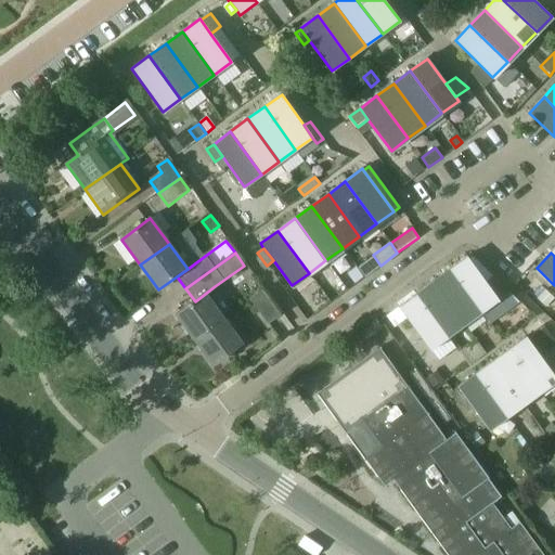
[(467,257),(450,270),(481,312),(499,299),(486,282),(467,257)]
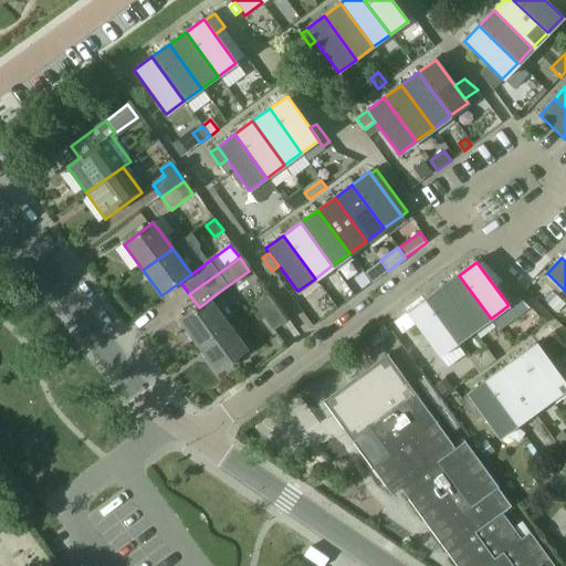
[(370,268),(364,273),(371,283),(378,278),(370,268)]
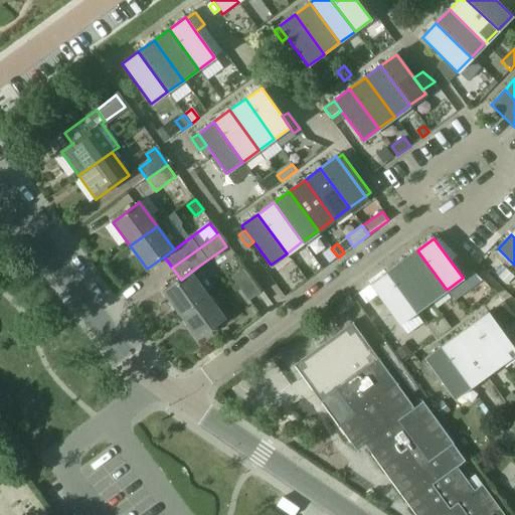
[(338,258),(331,248),(323,253),(330,264),(338,258)]
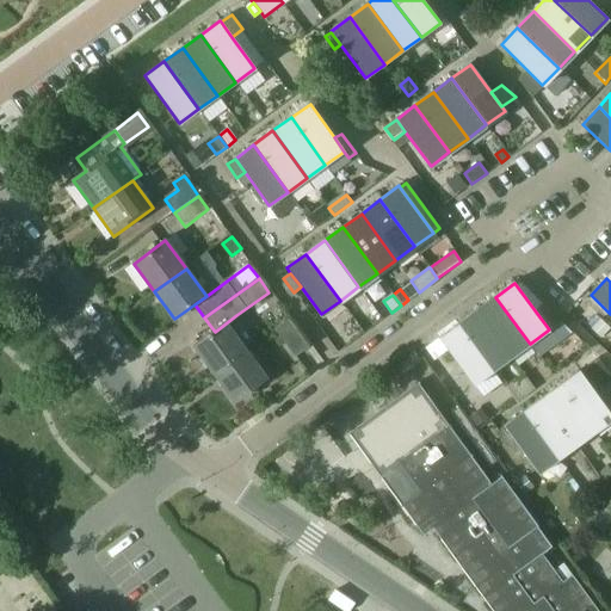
[(495,297),(477,310),(511,357),(530,344),(495,297)]
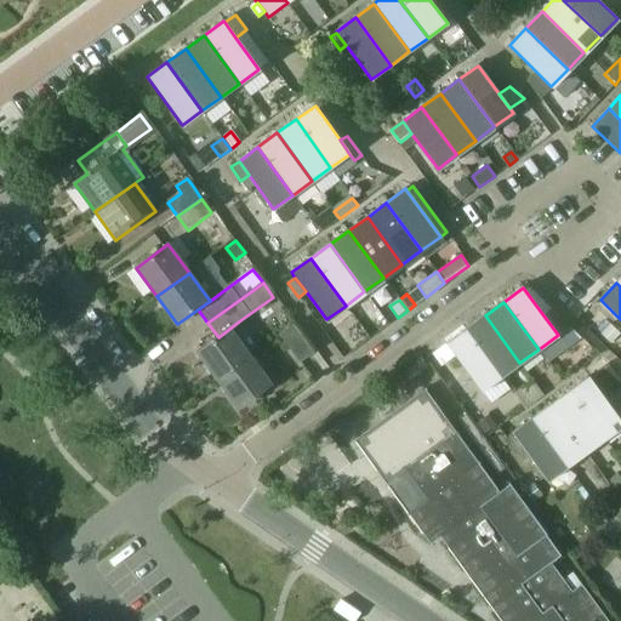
[(569,328),(552,309),(543,315),(558,335),(569,328)]
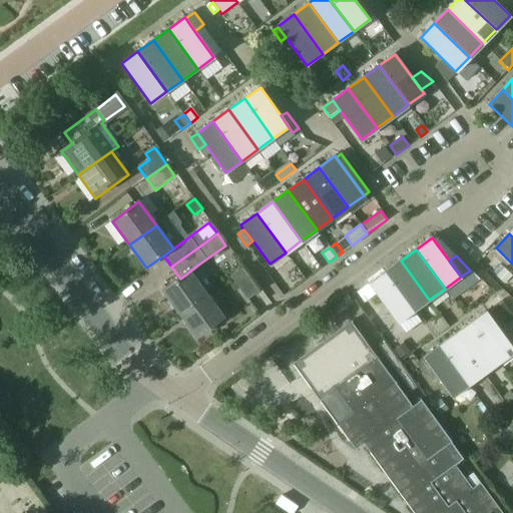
[(401,261),(385,272),(414,312),(429,300),(401,261)]
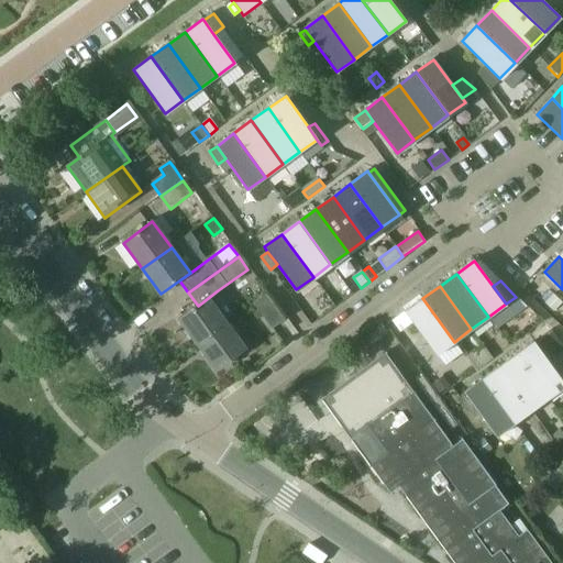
[(198,306),(179,319),(198,344),(227,323),(236,317),(218,290),(208,298),(198,306)]
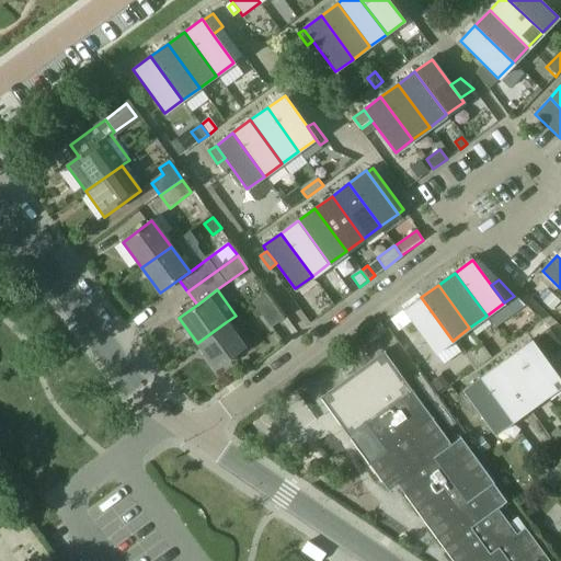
[(272,329),(284,320),(265,294),(253,304),(272,329)]
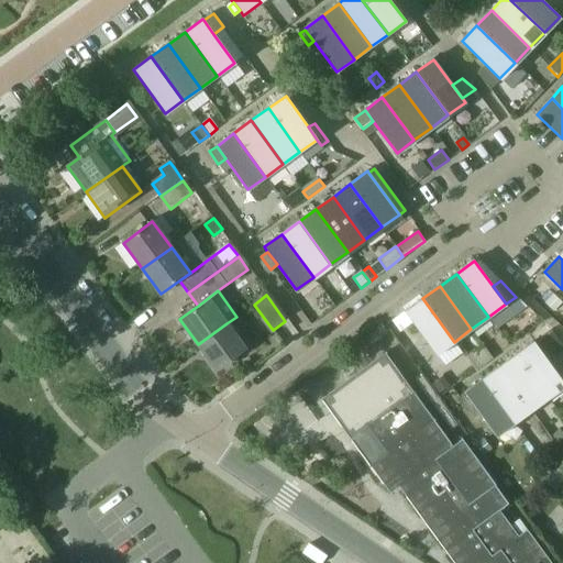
[(422,298),(405,311),(410,320),(414,323),(437,355),(443,365),(461,352),(454,342),(422,298)]
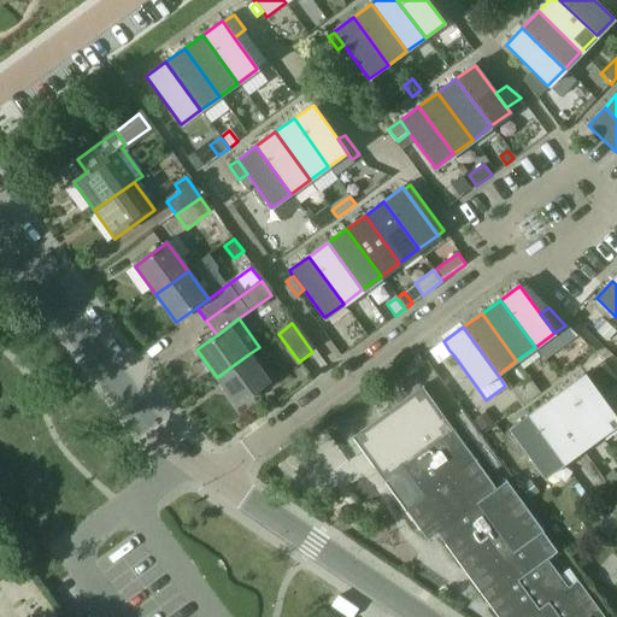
[(444,341),(428,352),(438,365),(453,354),(450,351),(444,341)]
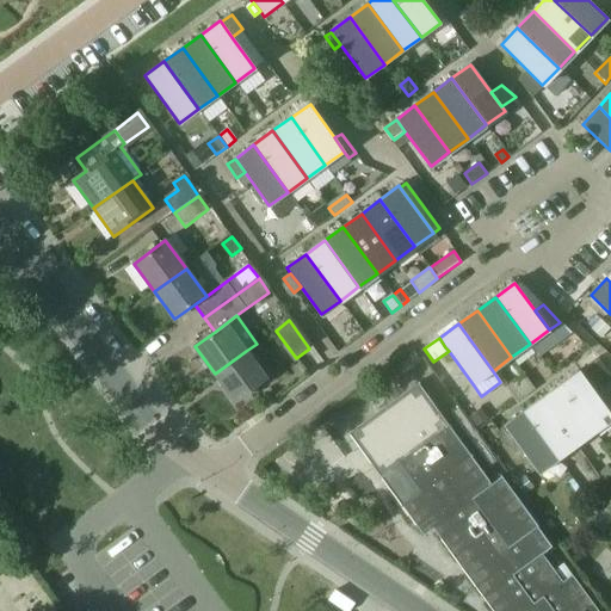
[(246,351),(215,374),(235,402),(266,380),(246,351)]
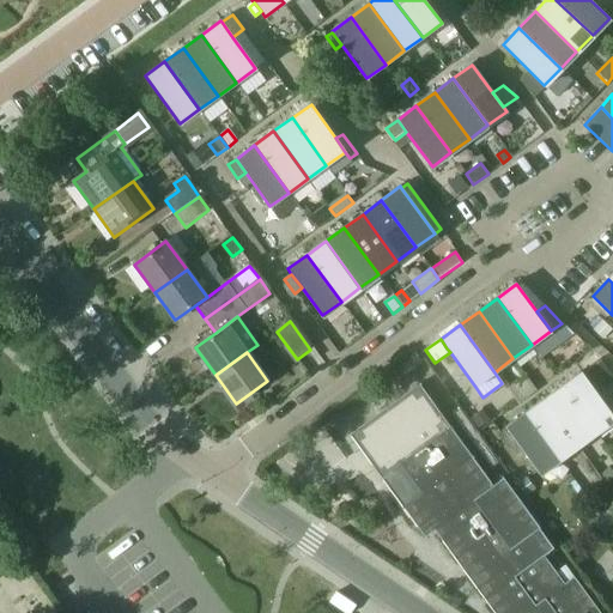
[(407,374),(423,363),(414,353),(400,365),(407,374)]
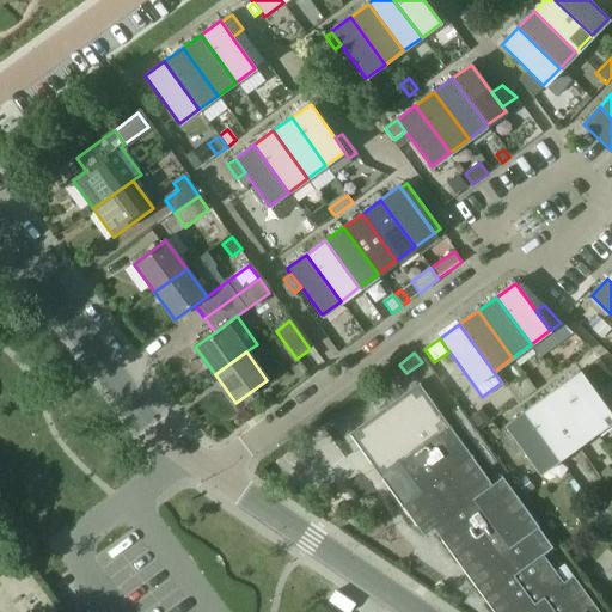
[(586,373),(600,393),(611,384),(611,375),(601,362),(586,373)]
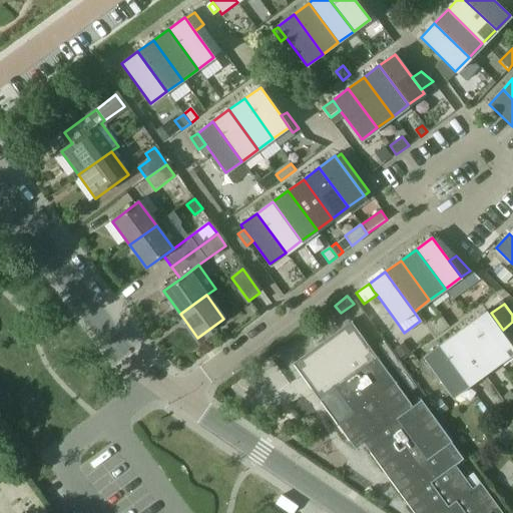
[(512,349),(486,312),(470,324),(499,363),(512,353),(512,349)]
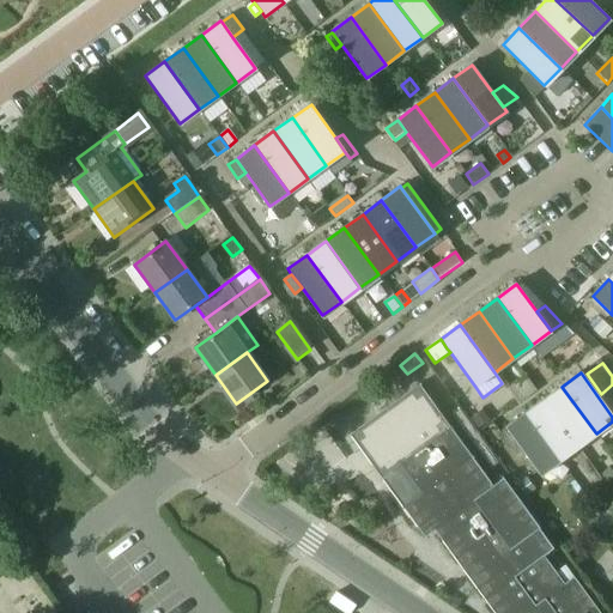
[(519,404),(536,390),(526,376),(508,389),(519,404)]
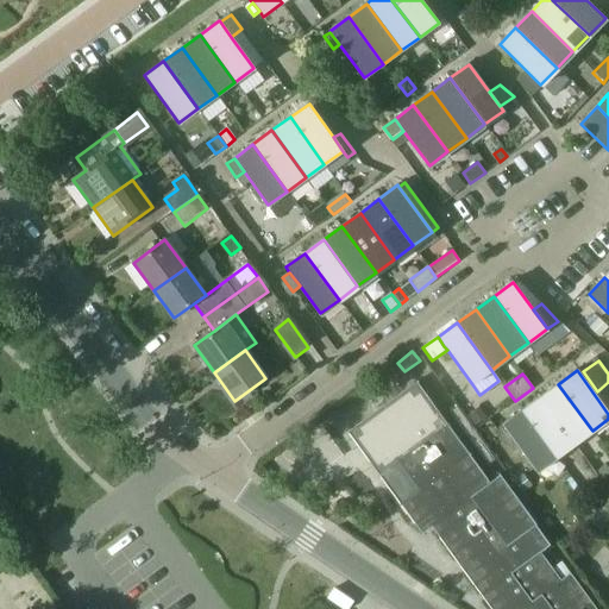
[(562,582),(540,553),(552,545),(538,525),(539,525),(501,473),(493,481),(419,380),(349,429),(424,532),(433,525),(494,608),(596,608),(571,575),(562,582)]
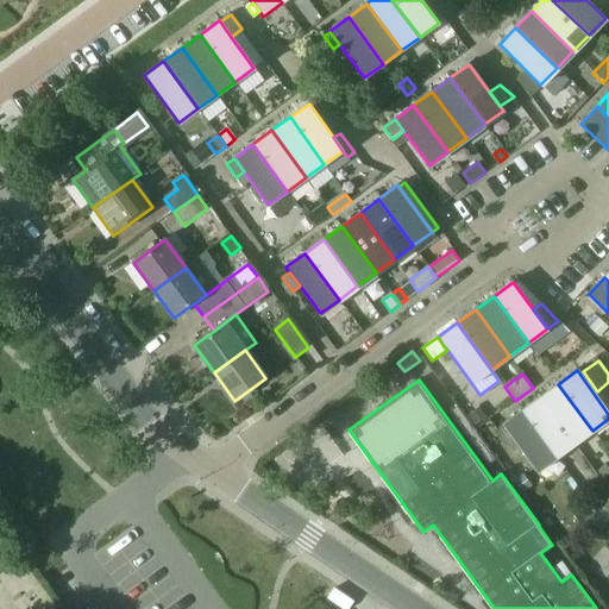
[(558,384),(540,397),(573,444),(592,431),(558,384)]
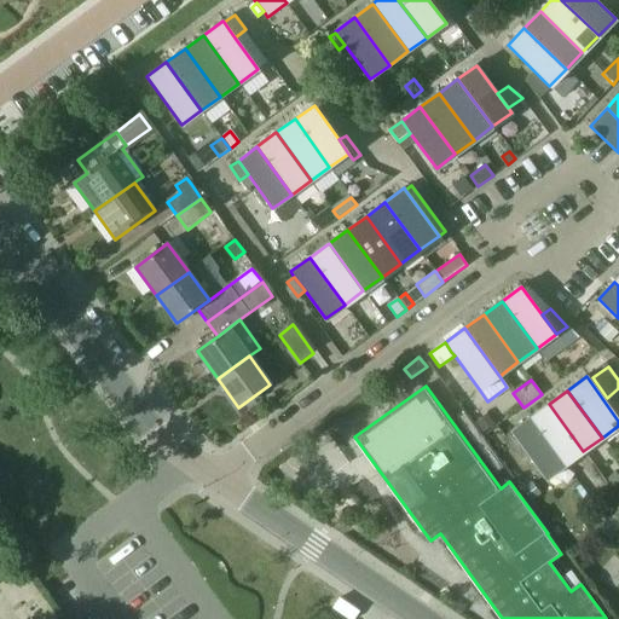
[(565,466),(583,451),(549,404),(530,417),(565,466)]
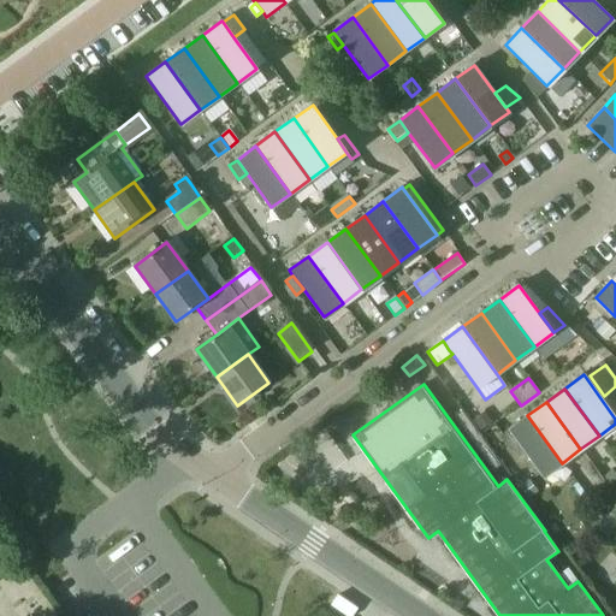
[(480,431),(492,422),(486,413),(474,421),(480,431)]
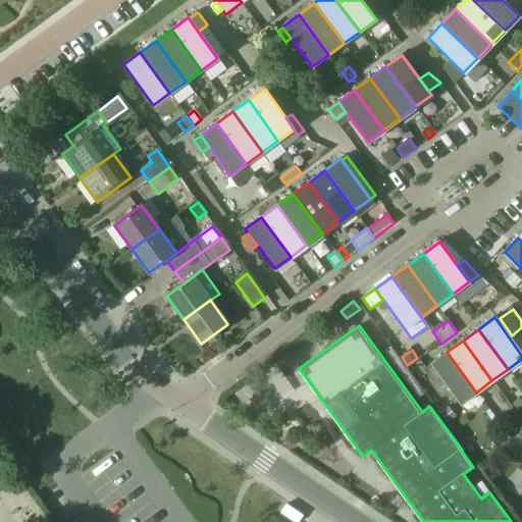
[(460,404),(476,393),(447,352),(430,364),(460,404)]
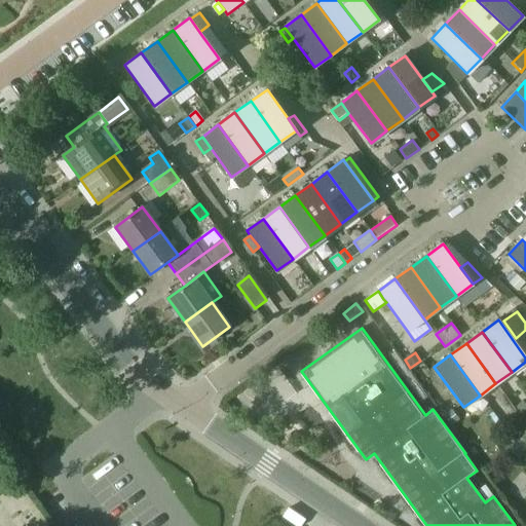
[(525,410),(525,405),(522,401),(514,409),(521,415),(525,410)]
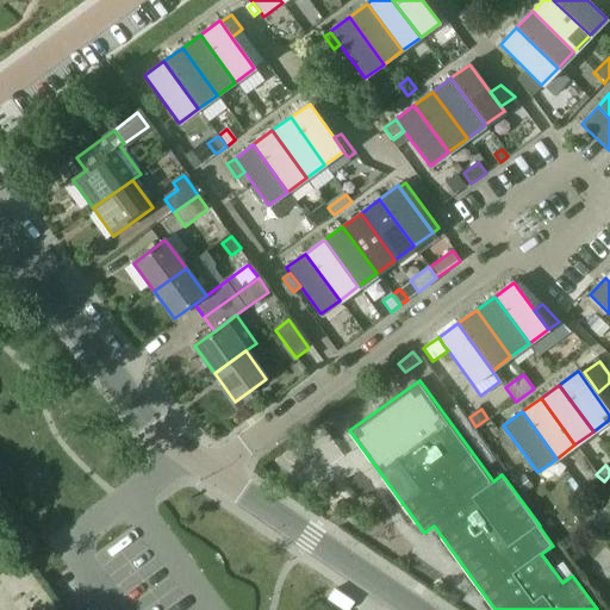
[(533,487),(524,475),(516,483),(524,495),(533,487)]
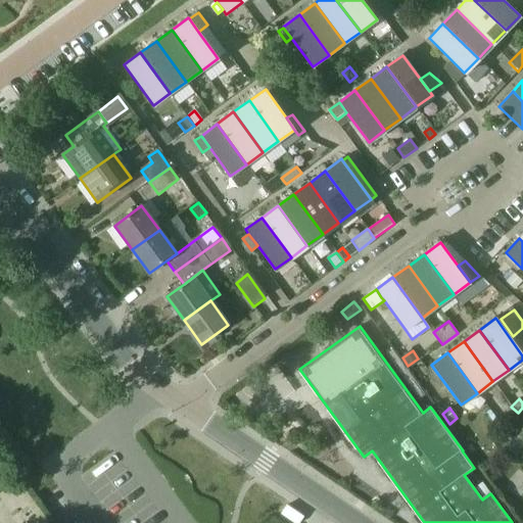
[(511,439),(518,431),(510,420),(502,427),(511,439)]
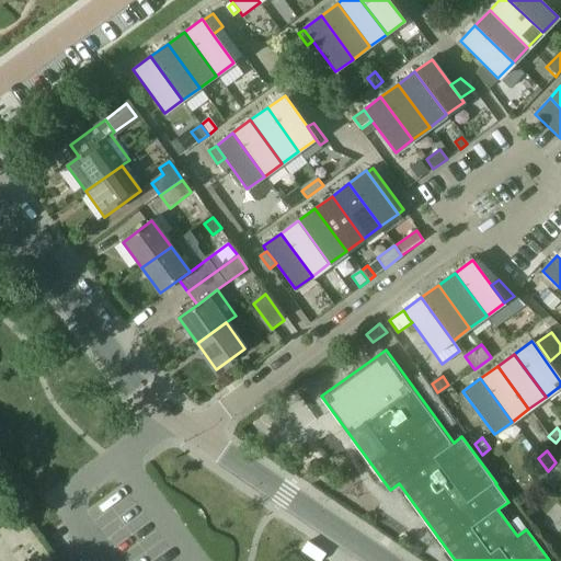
[(560,457),(541,482),(551,490),(560,477),(560,457)]
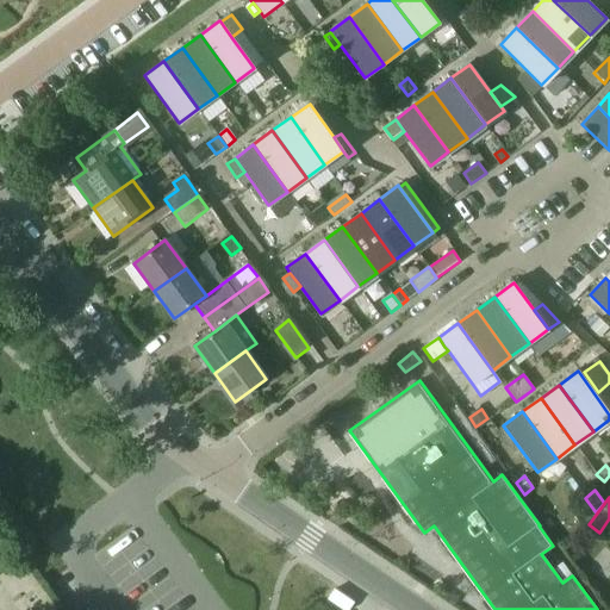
All buildings are outlined.
